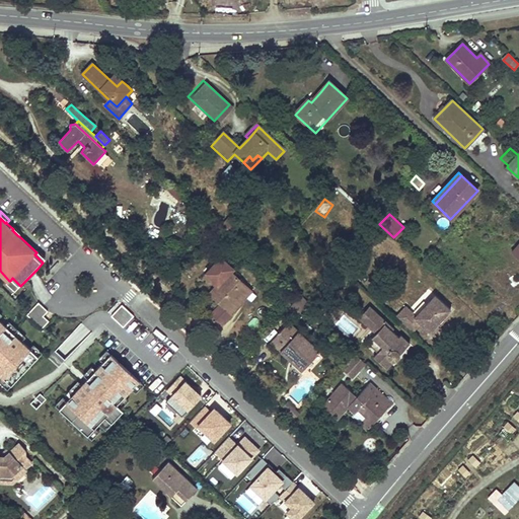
[(22,233),(14,226),(12,228),(13,229),(12,230),(18,236),(19,236),(22,233)]
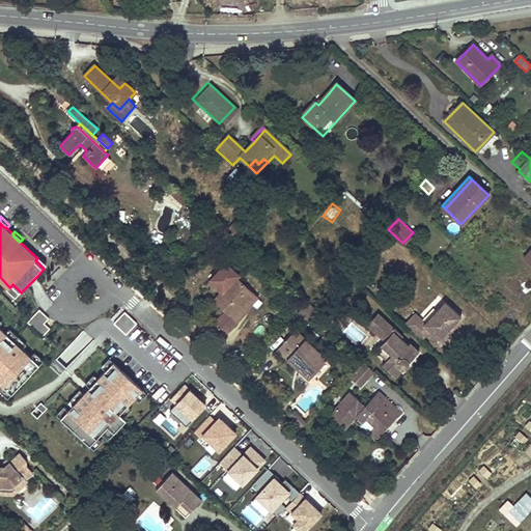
[(530,246),(522,256),(530,264),(530,246)]
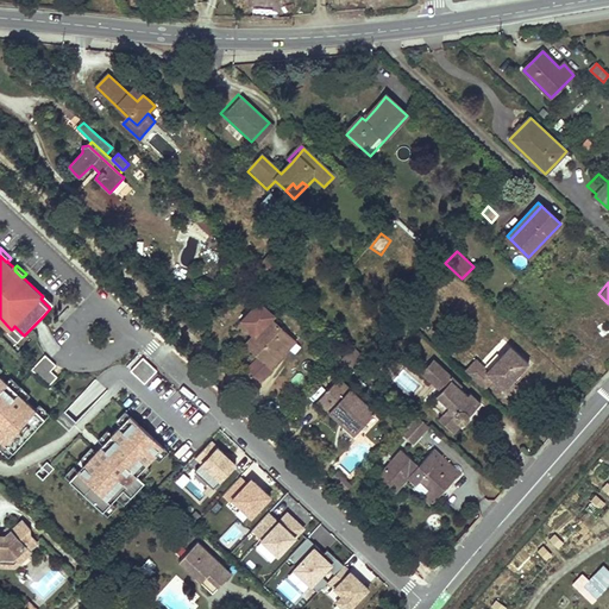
[(55,303),(45,294),(43,296),(41,299),(50,308),(55,303)]
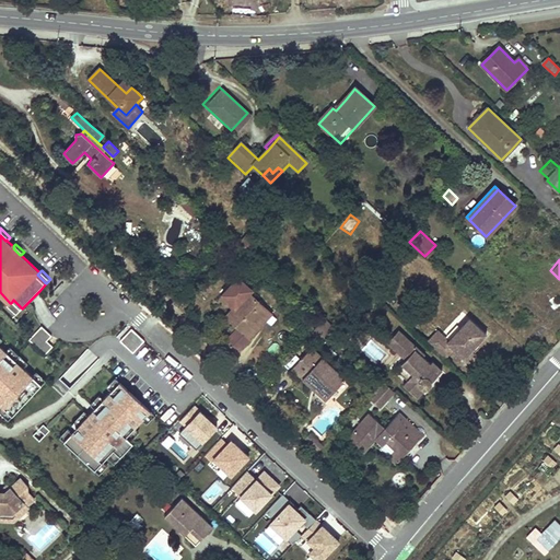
[(253,290),(238,277),(223,294),(230,300),(230,304),(234,308),(228,316),(237,326),(224,341),(236,352),(249,337),(245,334),(267,311),(248,294),(253,290)]
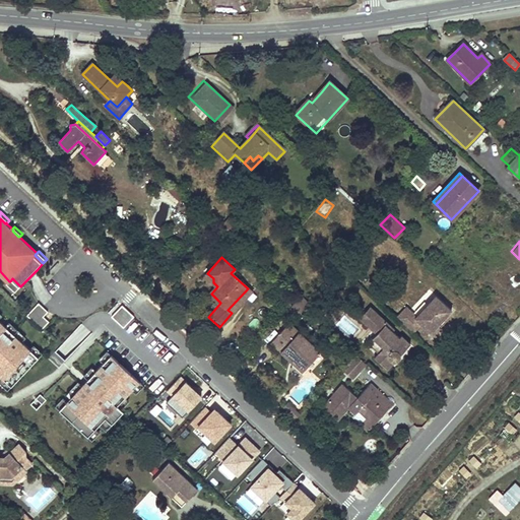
[(35,278),(40,272),(37,270),(26,280),(29,283),(35,278)]
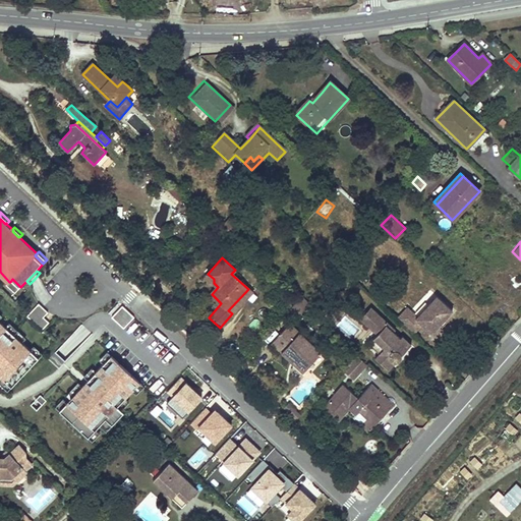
[(20,287),(12,279),(10,282),(9,282),(8,283),(16,291),(20,287)]
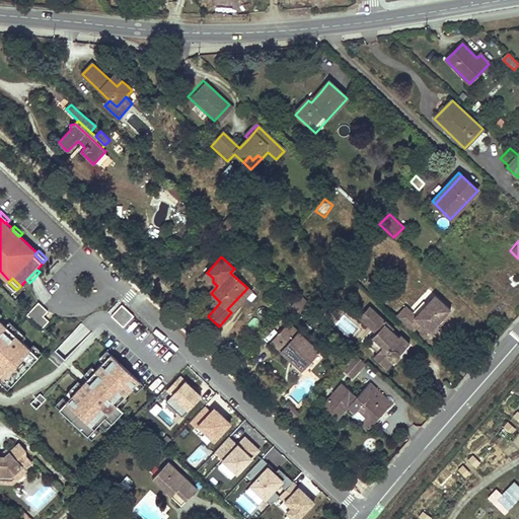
[(273,291),(278,295),(284,288),(280,284),(273,291)]
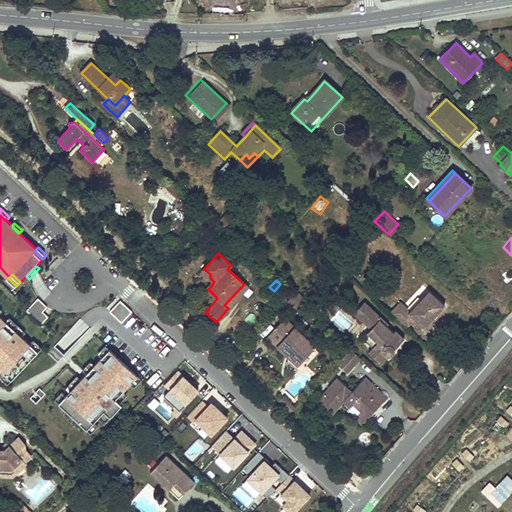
[(228,308),(248,288),(244,284),(224,305),(228,308)]
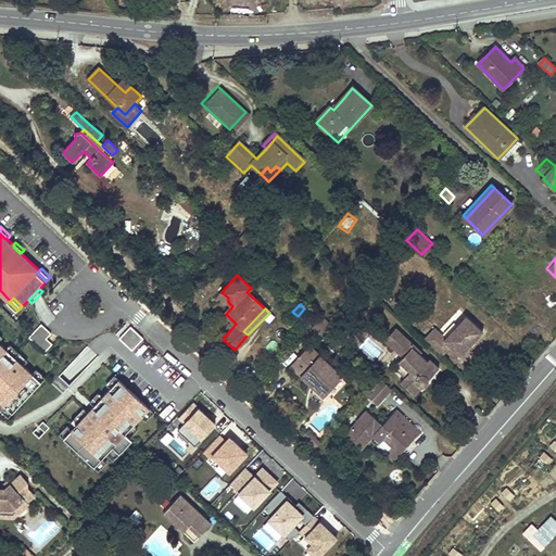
[(458,355),(481,331),(465,316),(442,339),(431,329),(422,339),(440,355),(449,345),(458,355)]
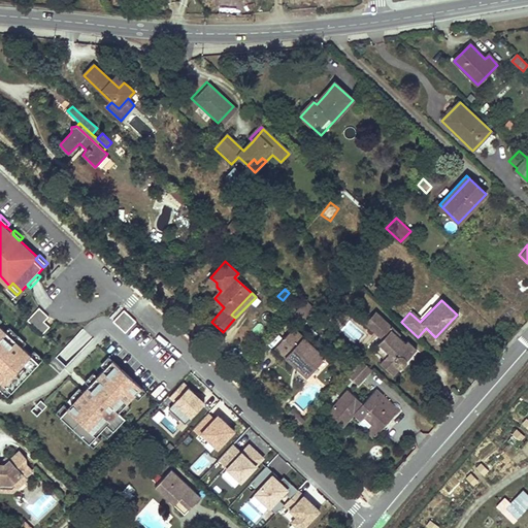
[(304,325),(312,315),(309,311),(302,305),(293,315),(304,325)]
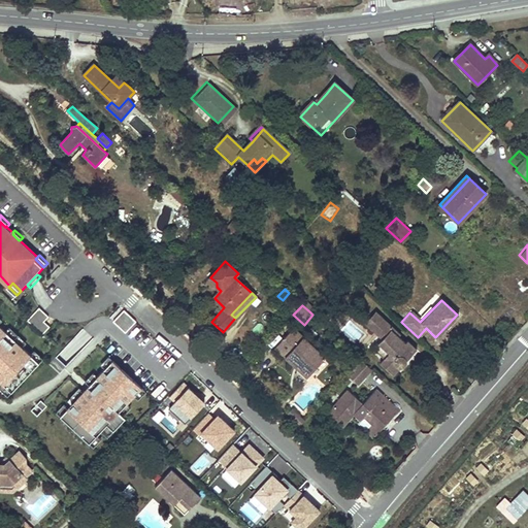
[(45,322),(50,318),(40,308),(29,321),(43,334),(51,327),(45,322)]
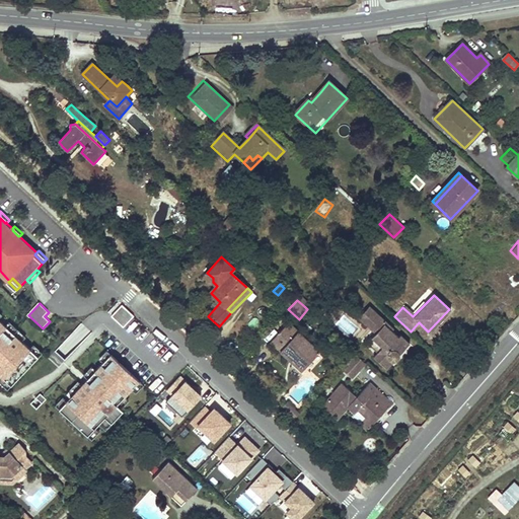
[(135,315),(124,304),(114,315),(126,326),(135,315)]
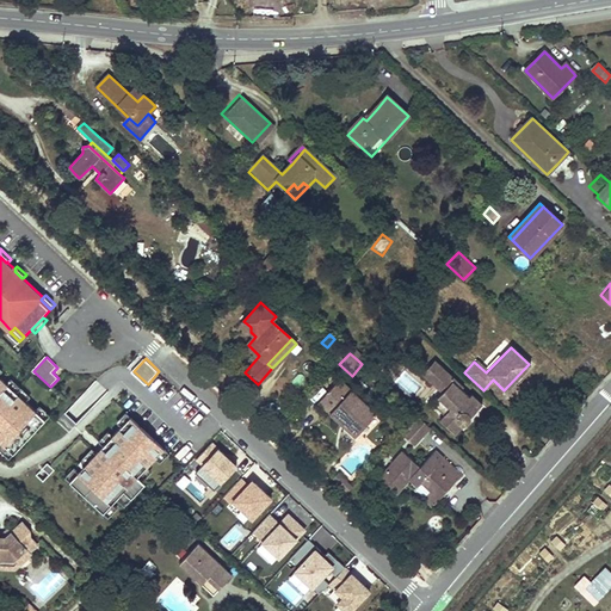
[(463,387),(434,359),(423,374),(436,386),(438,383),(444,390),(438,396),(451,407),(445,414),(440,419),(454,431),(462,421),(468,423),(473,420),(474,417),(473,413),(470,412),(468,411),(471,406),(475,409),(481,403),(471,394),(470,396),(462,388),(463,387)]
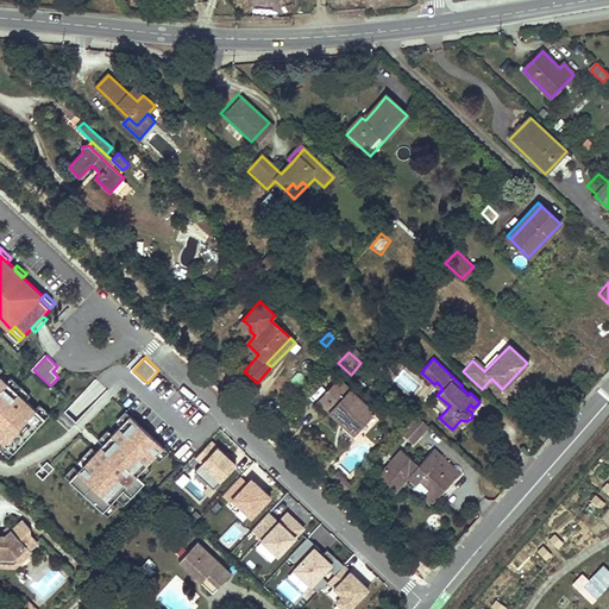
[(0,437),(6,443),(16,452),(48,419),(38,409),(29,400),(8,382),(0,374),(0,437)]
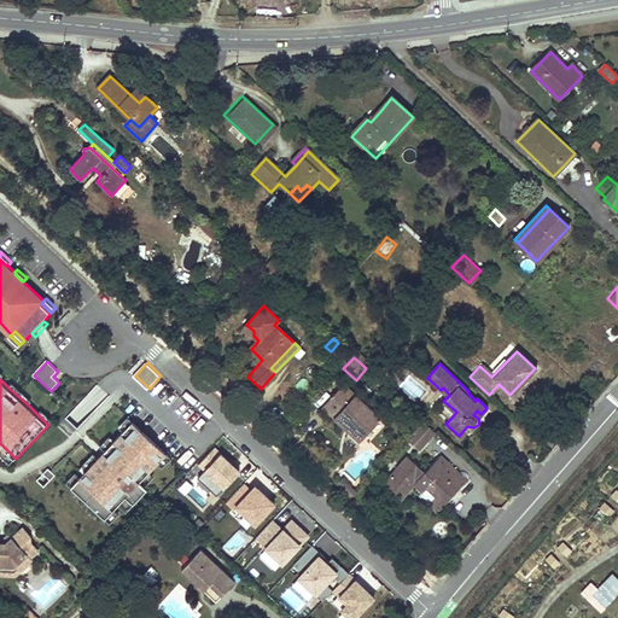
[(33,402),(13,383),(9,388),(29,406),(33,402)]
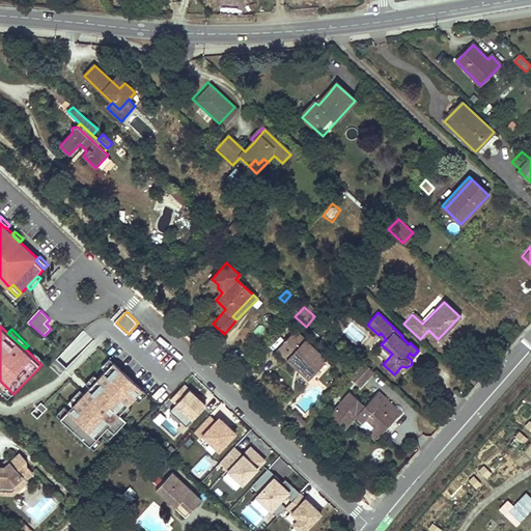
[(326,360),(294,331),(277,351),(308,379),(326,360)]
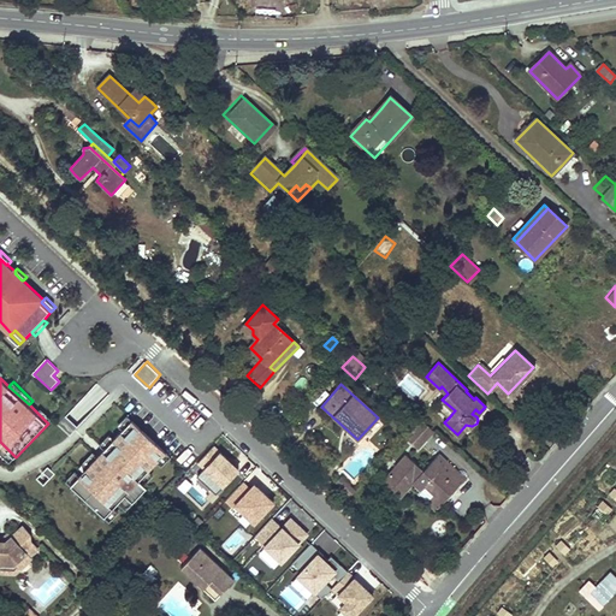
[(455,410),(442,400),(436,406),(449,418),(455,410)]
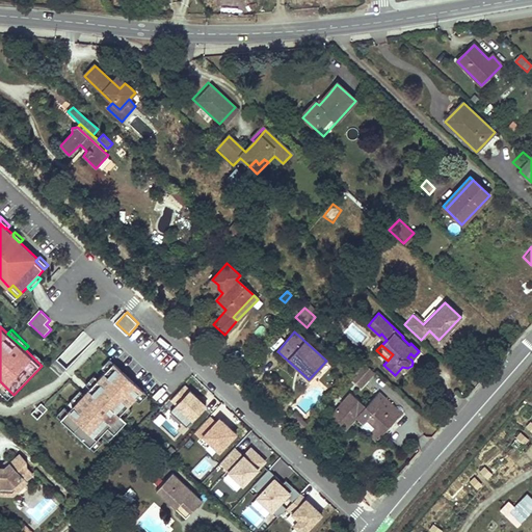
[(46,362),(36,353),(33,357),(42,366),(46,362)]
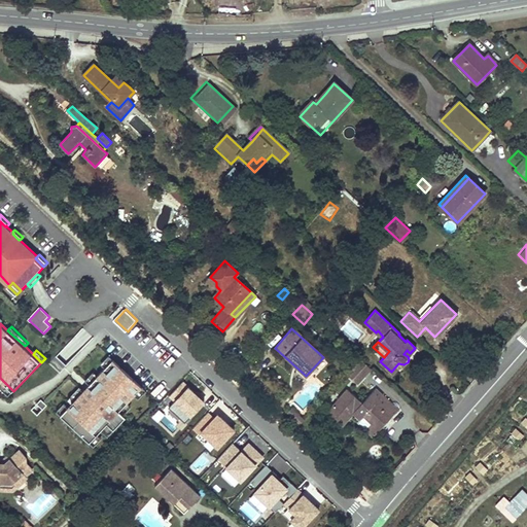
[(107,367),(114,359),(110,355),(103,363),(107,367)]
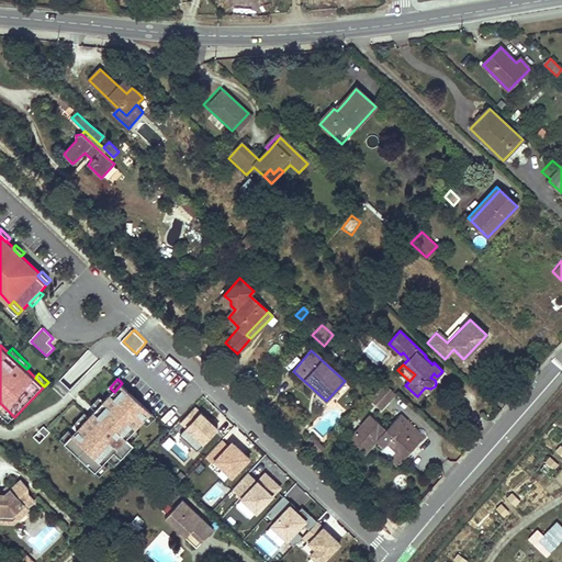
[(395,393),(384,382),(369,398),(380,408),(395,393)]
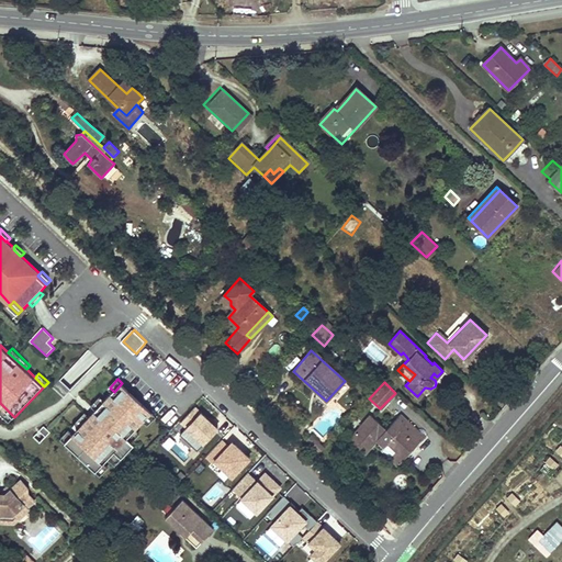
[(75,434),(67,442),(98,472),(107,462),(110,459),(116,451),(123,458),(136,445),(128,438),(137,429),(154,412),(122,383),(114,392),(107,401),(98,409),(91,416),(79,429),(75,434)]
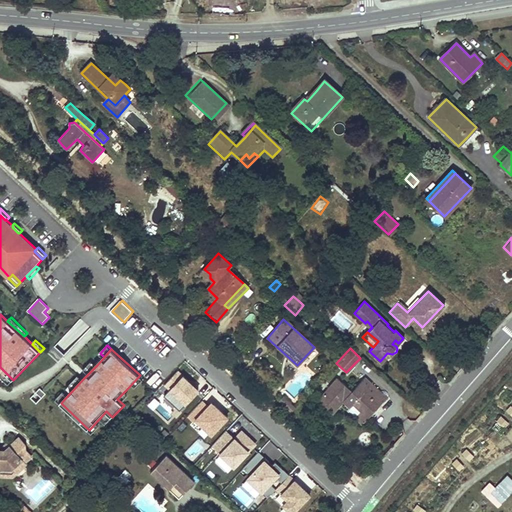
[(380,361),(383,363),(390,356),(387,353),(380,361)]
